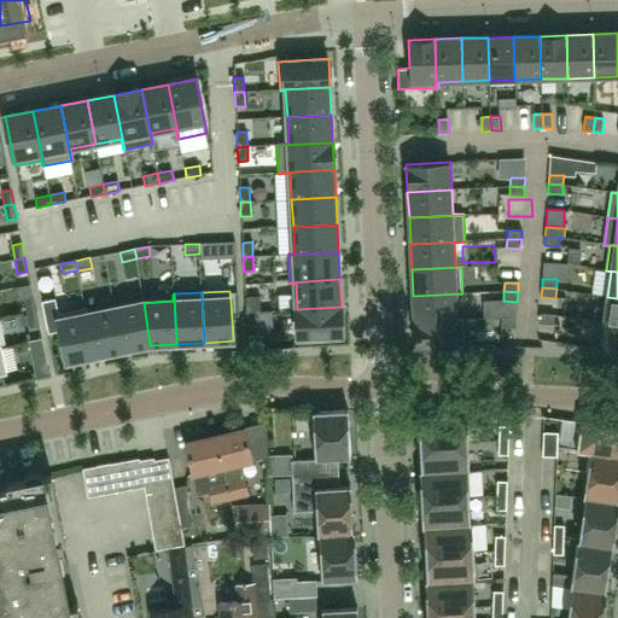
[(462,295),(462,293),(413,296),(414,322),(464,319),(464,318),(458,319),(456,295),(462,295)]
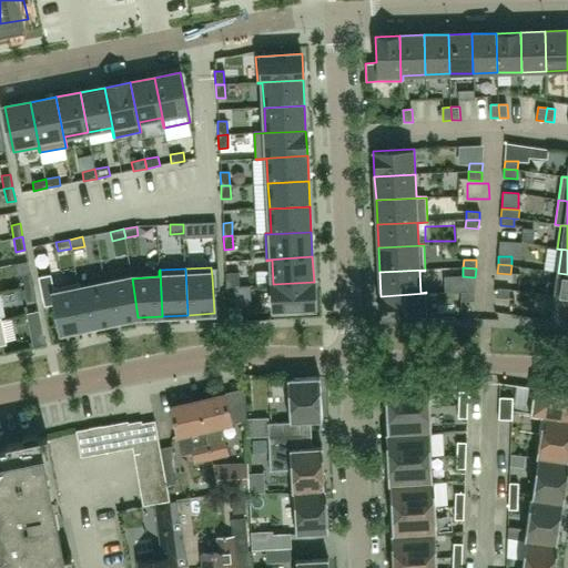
[(239,272),(225,273),(226,286),(235,286),(240,286),(239,272)]
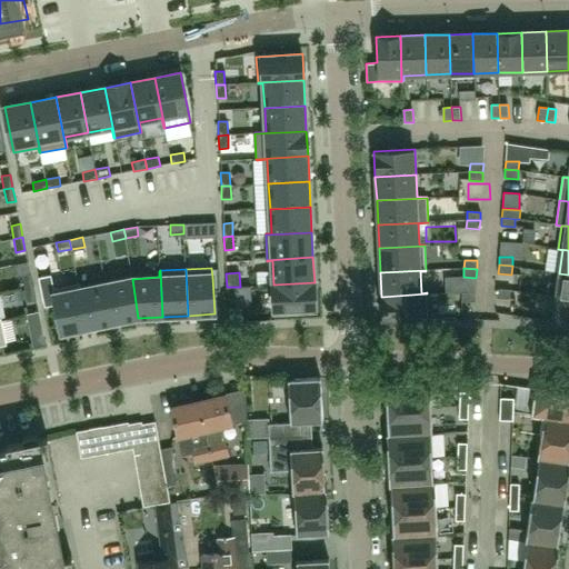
[(31,273),(22,276),(25,289),(33,287),(31,273)]
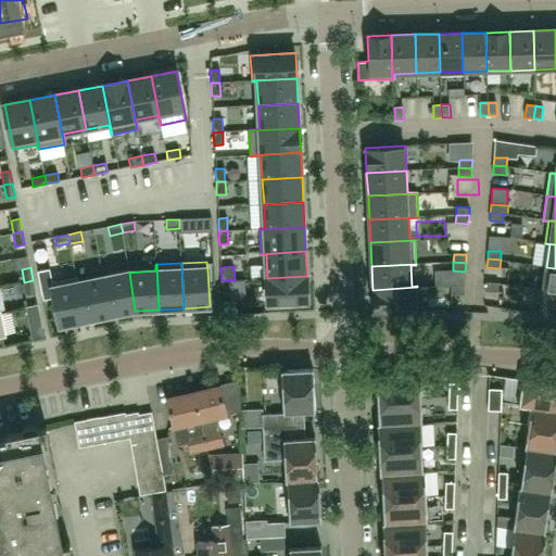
[(555,268),(546,267),(543,290),(555,291),(555,268)]
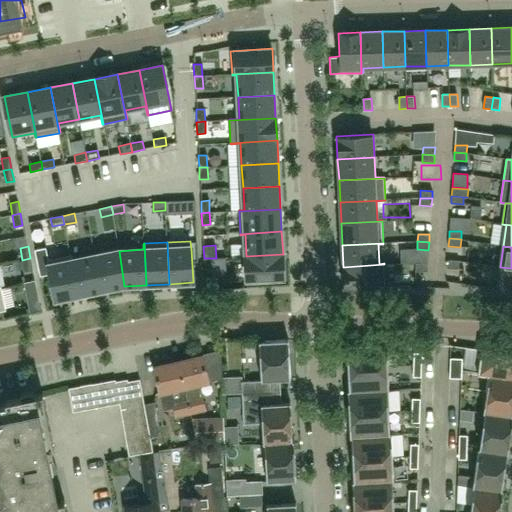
[(47,247),(36,249),(42,275),(50,273),(56,300),(79,295),(70,255),(50,259),(47,247)]
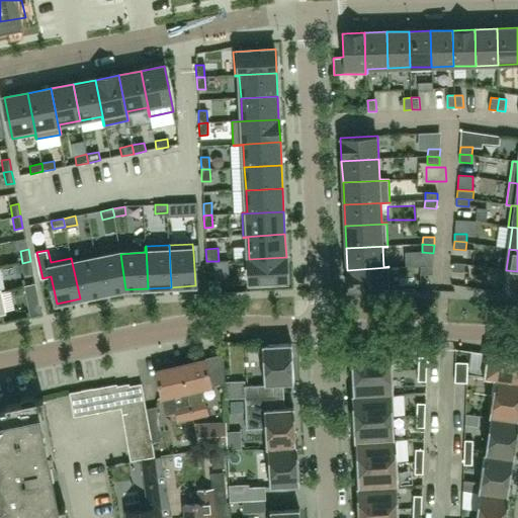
[(120,254),(95,259),(102,294),(125,289),(120,254)]
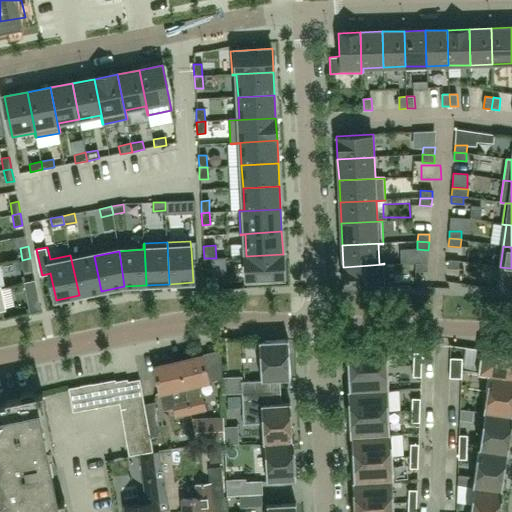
[(283,254),(246,256),(247,280),(284,278),(283,254)]
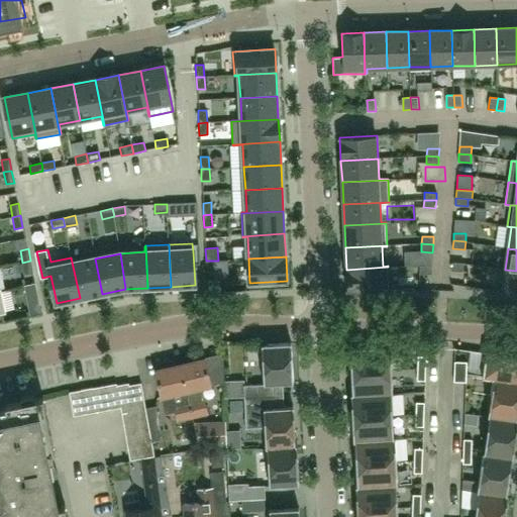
[(72,257),(71,257),(80,298),(102,294),(95,259),(73,263),(72,257)]
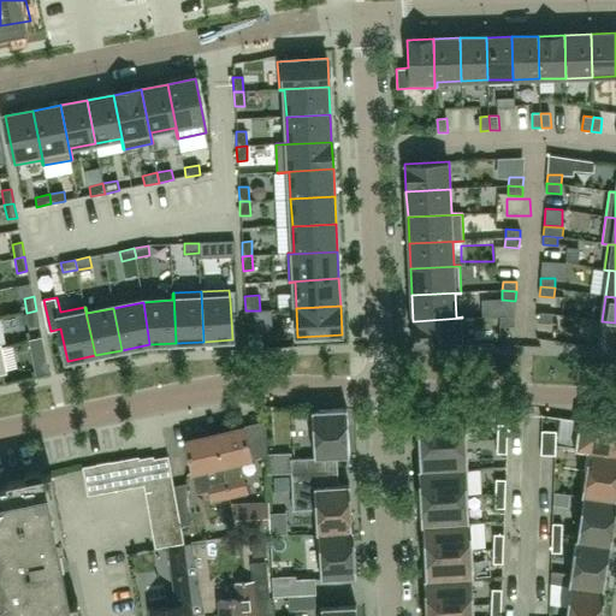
[(36,311),(27,313),(29,327),(39,325),(36,311)]
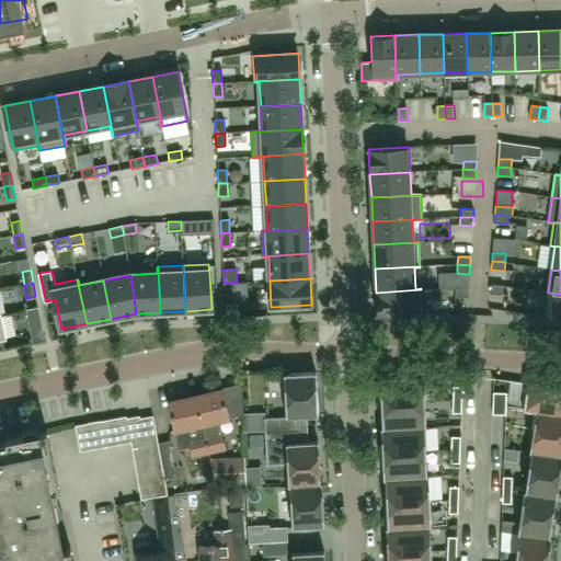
[(232,283),(224,283),(224,296),(233,296),(232,283)]
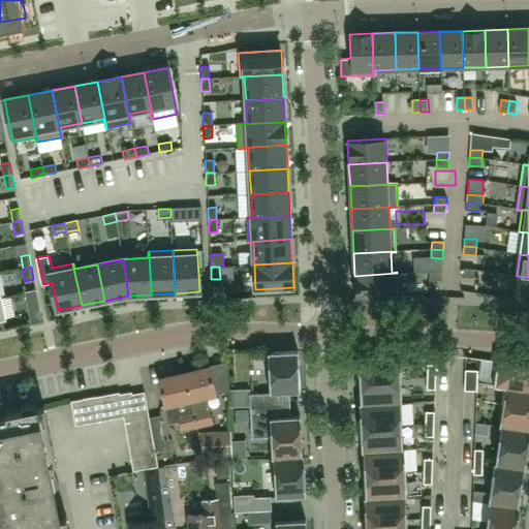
[(474,270),(462,269),(462,277),(474,278),(474,270)]
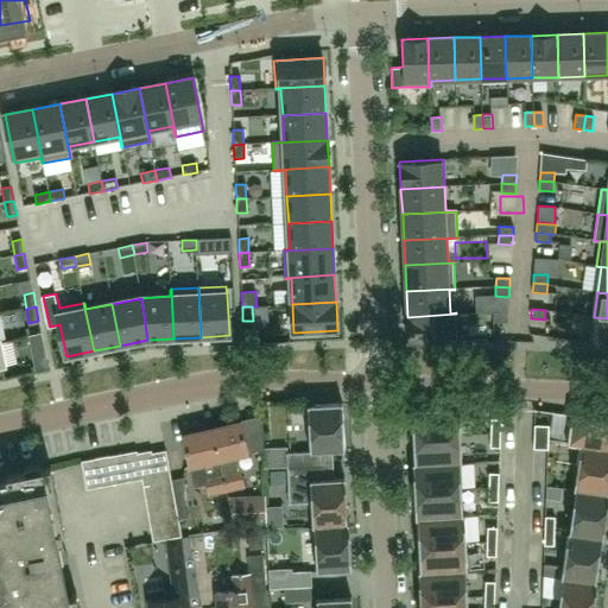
[(493,322),(507,323),(508,314),(494,312),(493,322)]
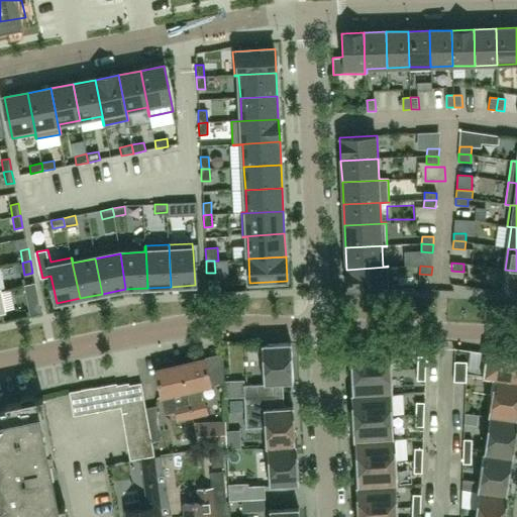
[(346,270),(347,292),(389,290),(388,267),(346,270)]
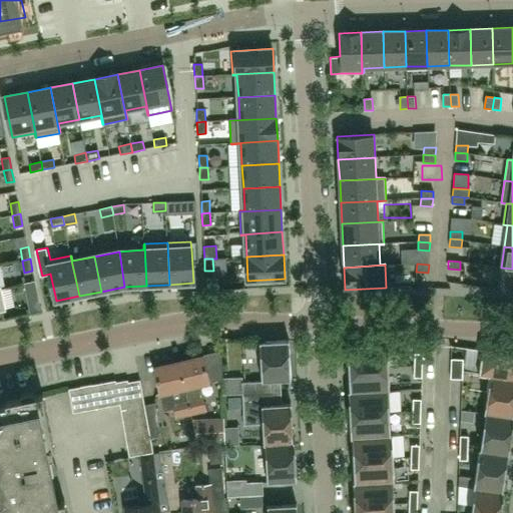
[(512,269),(501,268),(498,290),(512,292),(512,269)]
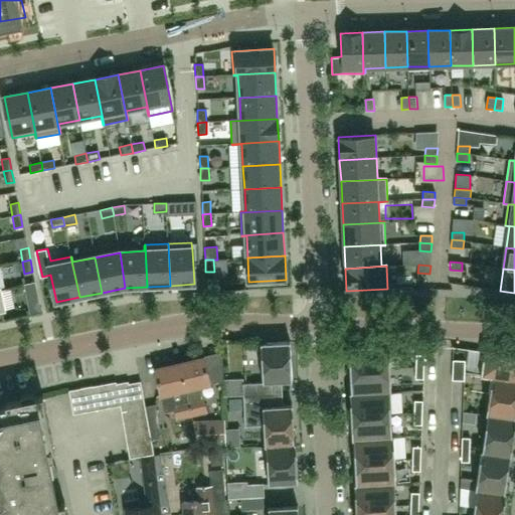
[(293,381),(291,342),(261,343),(263,383),(293,381)]
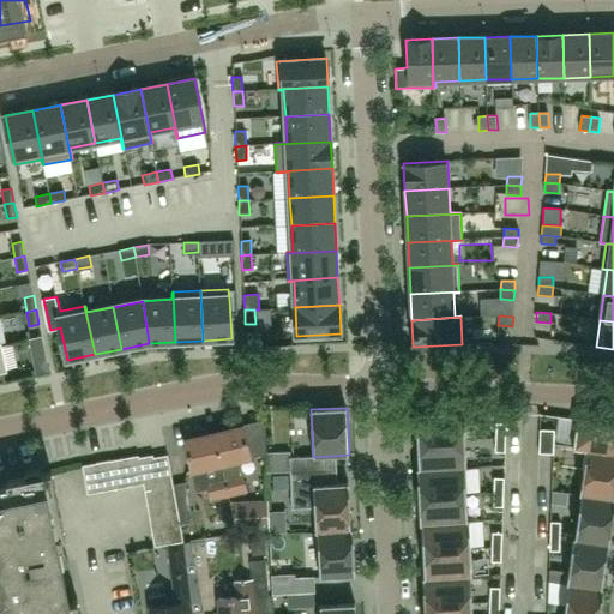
[(465,432),(477,431),(476,408),(464,408),(465,432)]
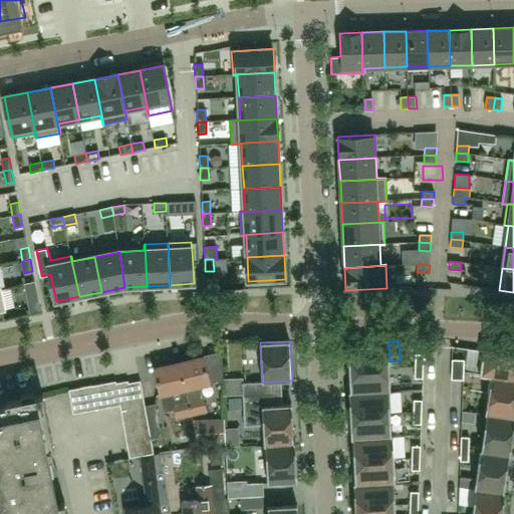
[(348,345),(349,368),(390,366),(389,343),(348,345)]
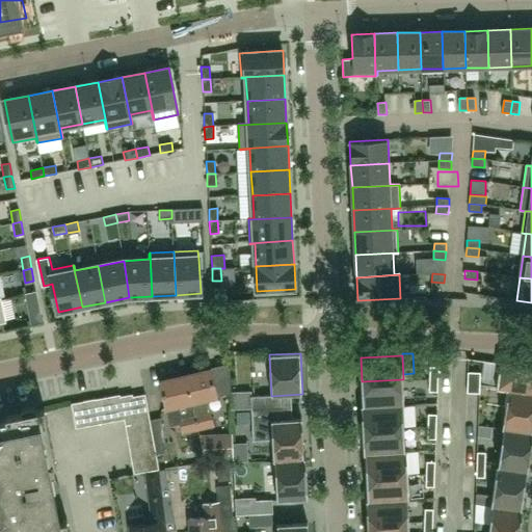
[(531,367),(500,362),(497,389),(508,391),(531,394),(531,367)]
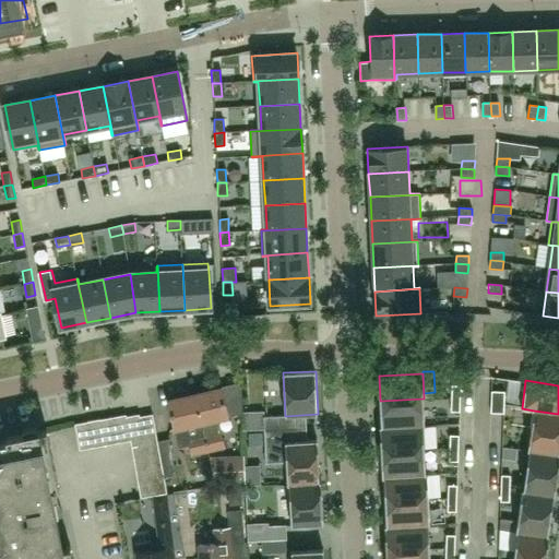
[(216,419),(228,416),(222,389),(194,395),(209,451),(225,448),(222,431),(219,432),(216,419)]
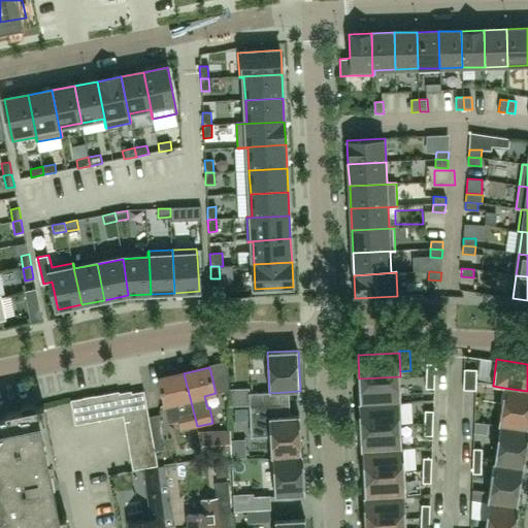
[(426,378),(435,378),(435,368),(427,368),(426,378)]
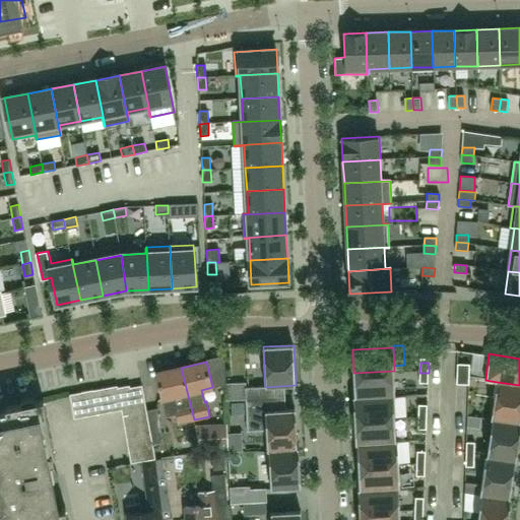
[(457,364),(457,374),(469,374),(470,364),(457,364)]
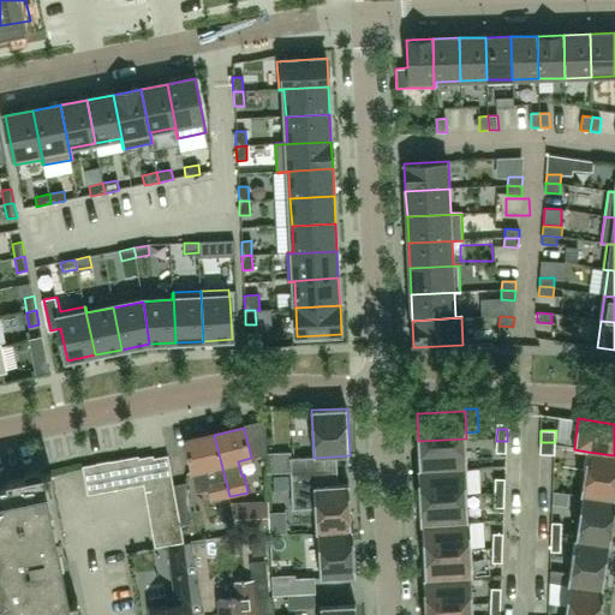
[(197,493),(209,489),(212,501),(230,496),(214,435),(185,441),(197,493)]
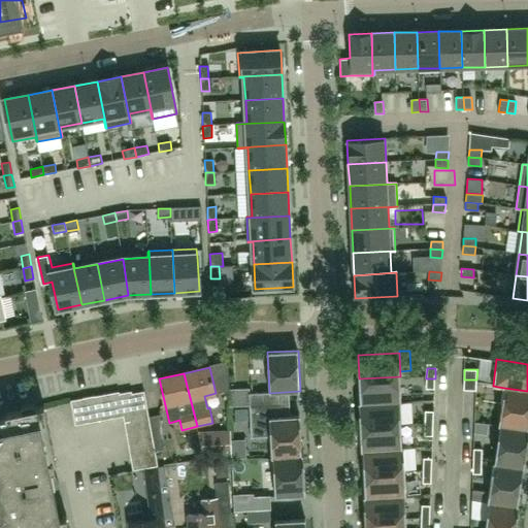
[(401,401),(400,376),(359,378),(360,402),(359,402),(359,403),(401,401)]
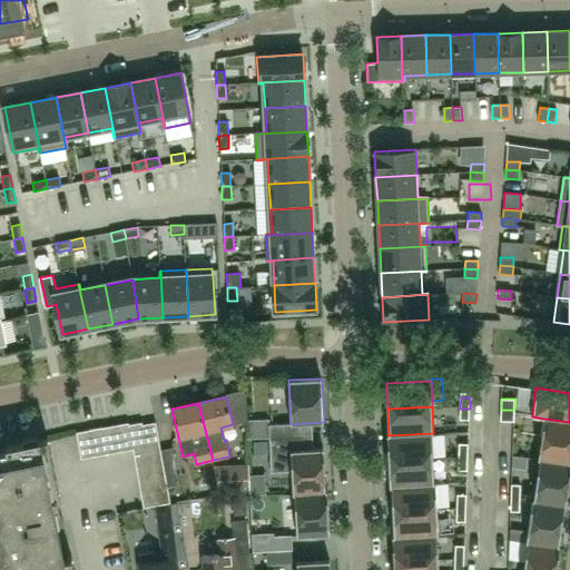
[(470,409),(460,409),(460,420),(469,420),(470,409)]
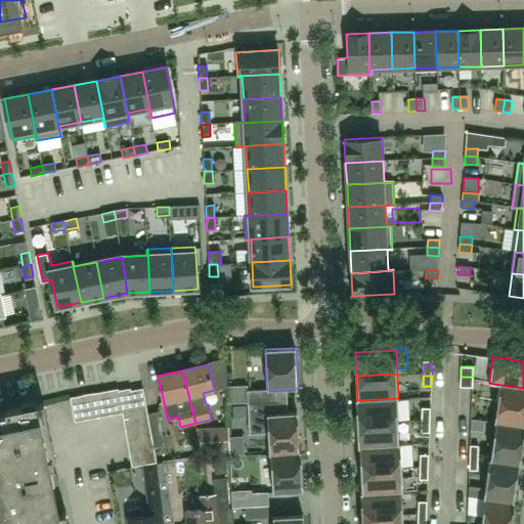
[(461,387),(473,387),(473,377),(461,377),(461,387)]
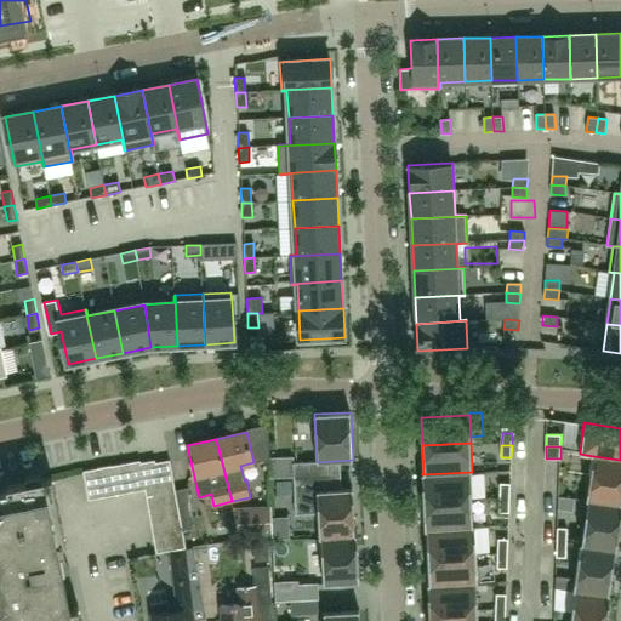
[(586,501),(588,501),(620,505),(620,460),(593,456),(586,501)]
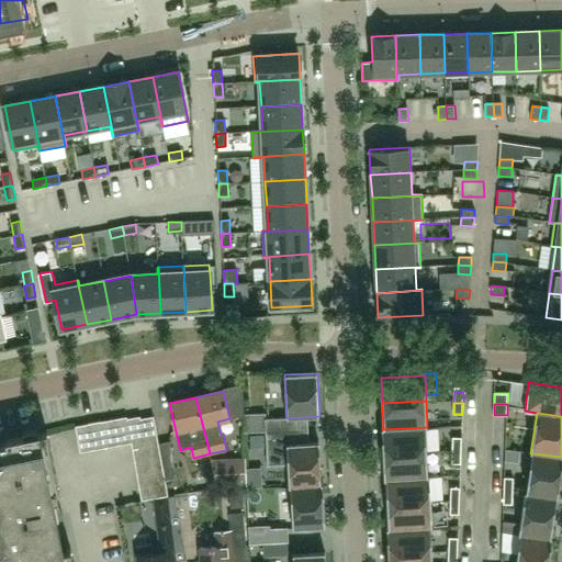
[(159,446),(154,417),(141,419),(141,417),(127,419),(127,417),(101,423),(101,422),(88,424),(88,425),(76,427),(80,453),(132,444),(142,501),(154,499),(168,496),(161,459),(159,446)]
